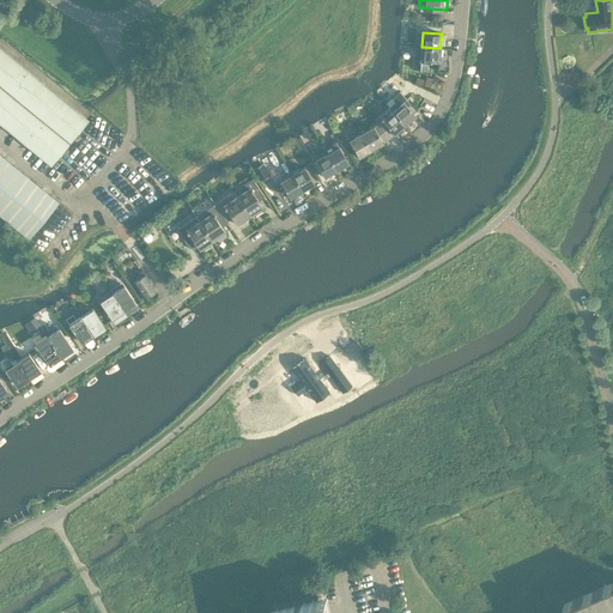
[(0,123),(50,165),(83,127),(89,120),(0,46),(0,123)]
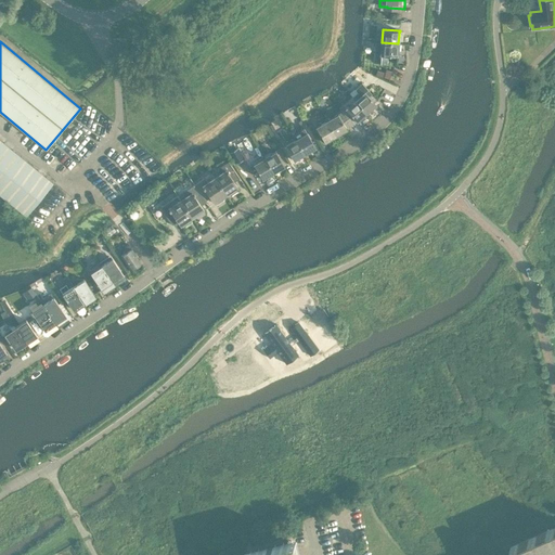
[(375,42),(374,62),(386,63),(387,55),(398,56),(398,55),(397,55),(398,43),(382,42),(375,42)]
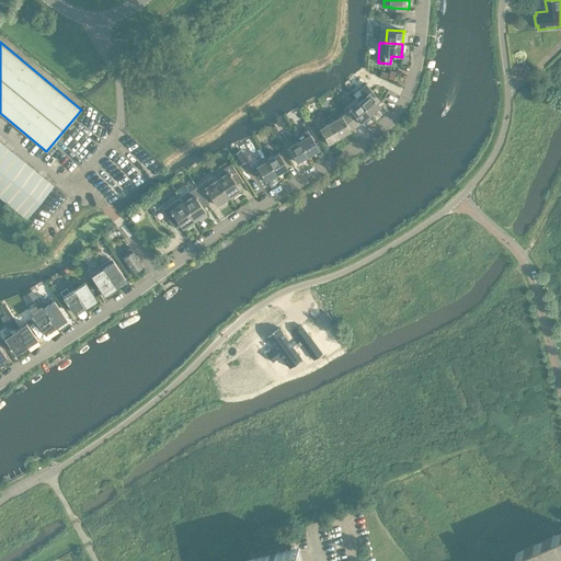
[(380,73),(380,76),(381,77),(384,77),(385,78),(386,78),(387,78),(388,79),(389,79),(390,79),(392,80),(393,80),(393,79),(393,78),(395,78),(395,77),(395,76),(395,75),(396,75),(396,73),(396,72),(395,71),(392,71),(391,70),(390,70),(389,72),(388,72),(382,71),(381,71),(380,72),(380,73)]
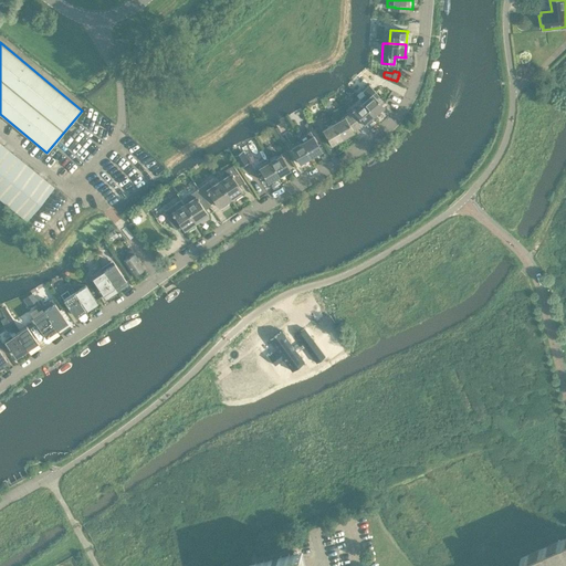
[(362,91),(356,95),(358,97),(359,98),(362,102),(374,115),(383,107),(384,107),(374,95),(376,93),(369,84),(362,91)]
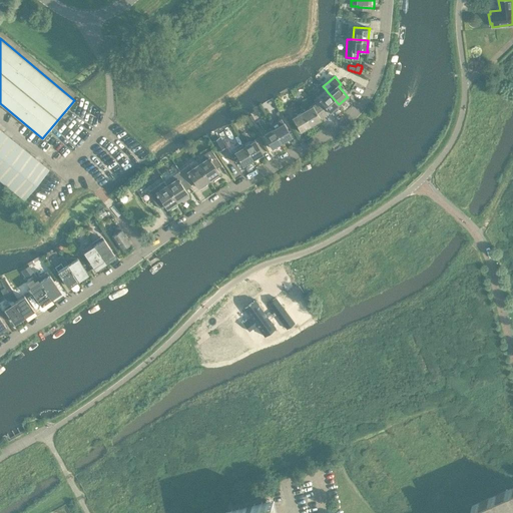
[(316,96),(313,99),(316,103),(325,115),(330,112),(331,111),(339,104),(328,92),(326,89),(325,88),(316,96)]
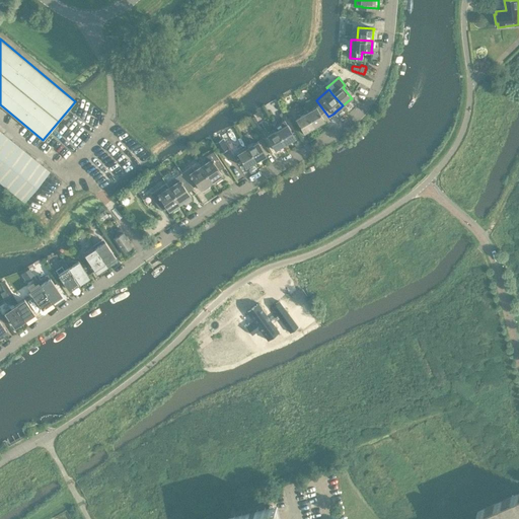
[(316,106),(306,113),(313,127),(323,121),(323,122),(324,121),(328,117),(319,104),(316,106)]
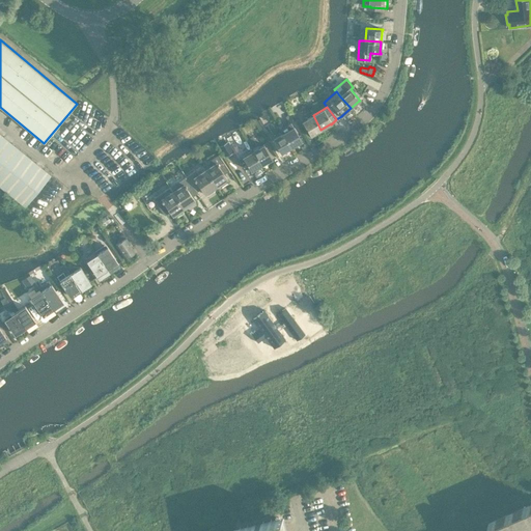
[(313,115),(302,121),(310,136),(311,136),(311,135),(320,130),(313,115)]
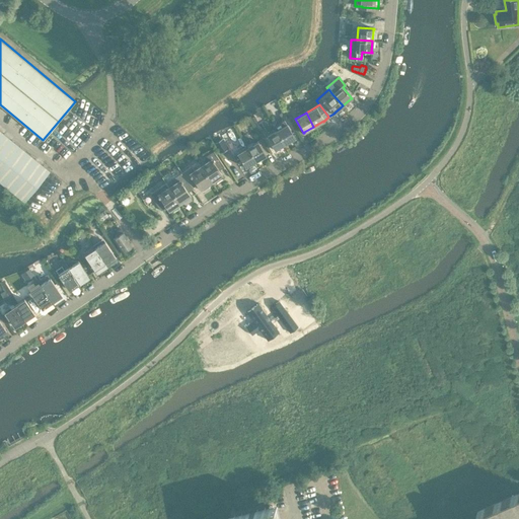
[(284,120),(274,126),(277,130),(285,144),(294,138),(294,139),(295,138),(287,124),(284,120)]
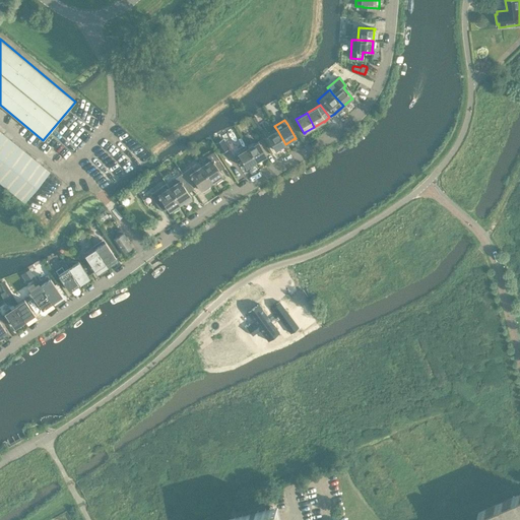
[(0,182),(24,202),(50,172),(0,130),(0,182)]
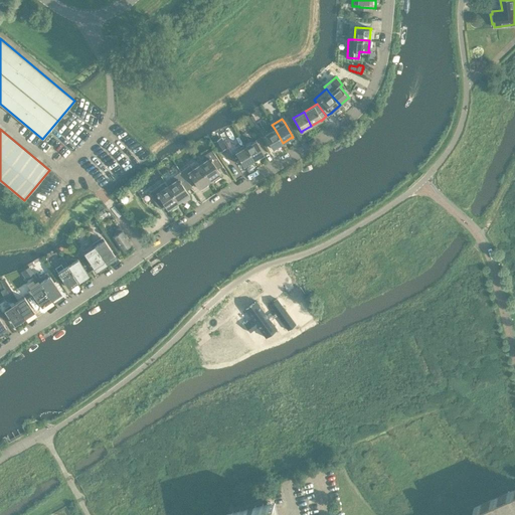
[(275,129),(265,135),(273,149),(273,148),(283,143),(275,129)]
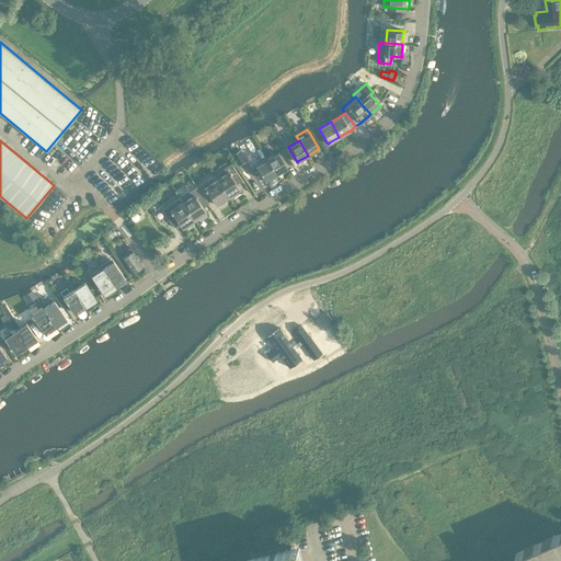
[(240,149),(230,155),(238,165),(247,160),(240,149)]
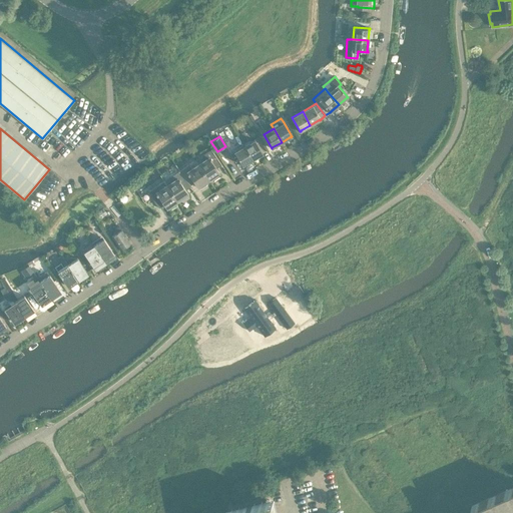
[(254,140),(244,146),(252,159),(262,153),(262,154),(263,153),(254,140)]
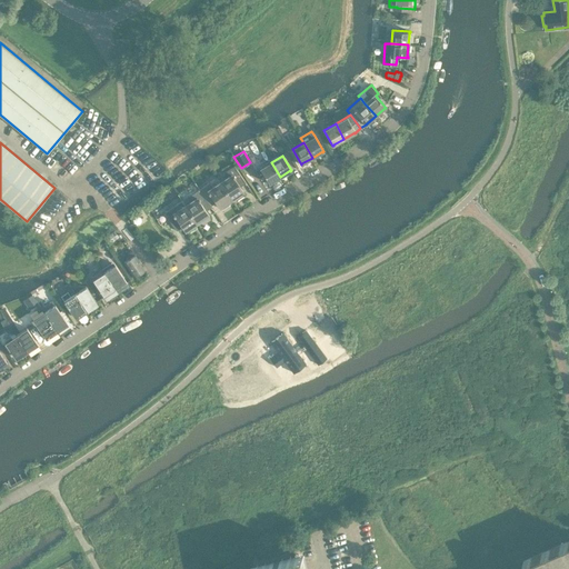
[(271,162),(260,169),(269,183),(270,183),(269,182),(280,177),(271,162)]
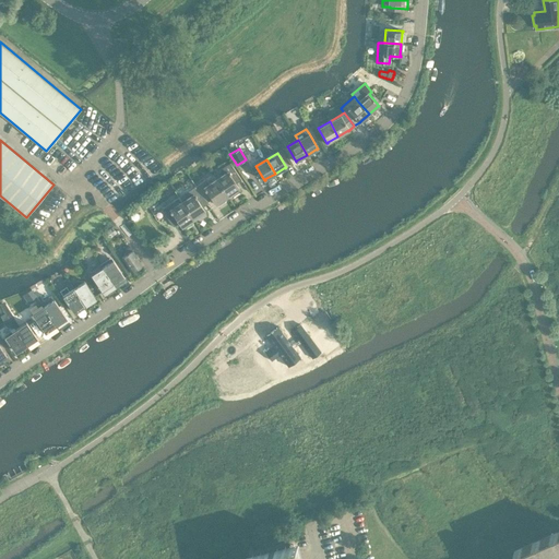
[(223,174),(215,178),(227,197),(230,194),(232,197),(239,191),(238,189),(239,188),(234,180),(239,177),(229,162),(219,169),(223,174)]
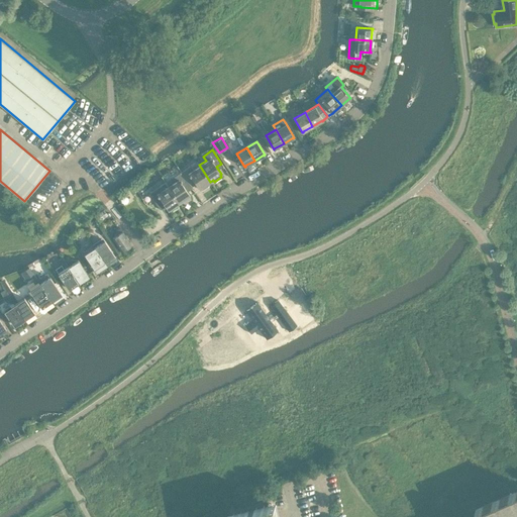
[(190,166),(181,172),(190,185),(195,182),(199,189),(201,188),(202,190),(208,186),(207,184),(210,182),(199,165),(193,170),(190,166)]
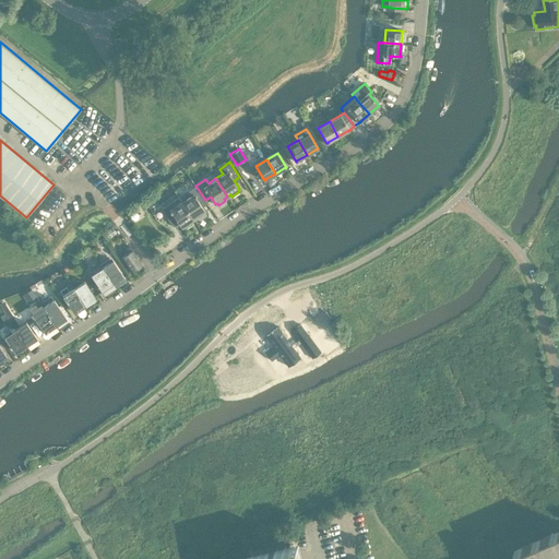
[(179,197),(178,198),(180,202),(182,201),(194,218),(198,216),(200,218),(205,214),(204,212),(205,211),(200,203),(205,200),(195,186),(186,192),(179,197)]
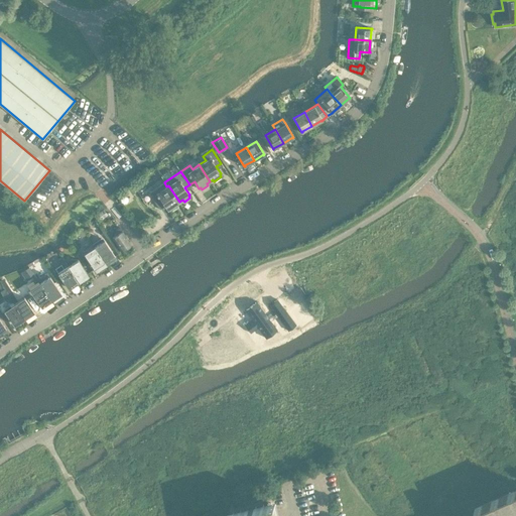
[(158,185),(149,192),(157,206),(162,203),(167,210),(168,209),(169,211),(177,206),(175,204),(179,202),(168,185),(166,186),(164,182),(158,185)]
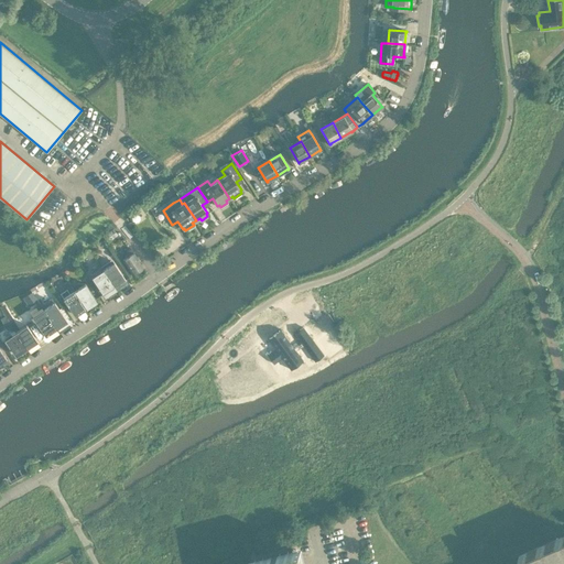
[(104,236),(108,242),(118,235),(110,225),(105,230),(107,234),(104,236)]
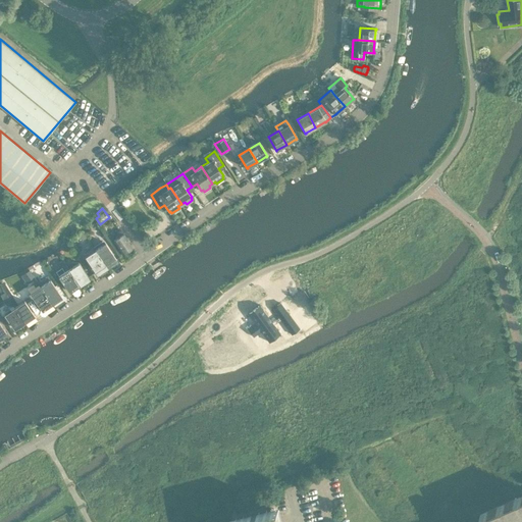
[(125,235),(124,235),(120,229),(115,233),(118,239),(115,242),(124,255),(135,248),(125,235)]
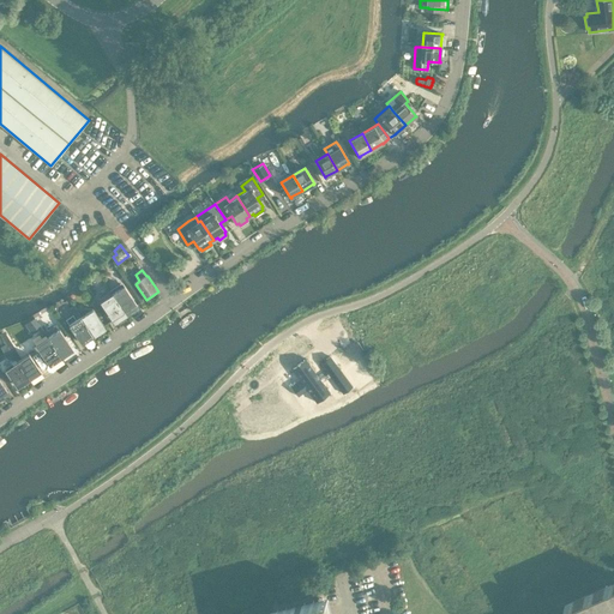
[(124,286),(112,293),(125,312),(137,305),(124,286)]
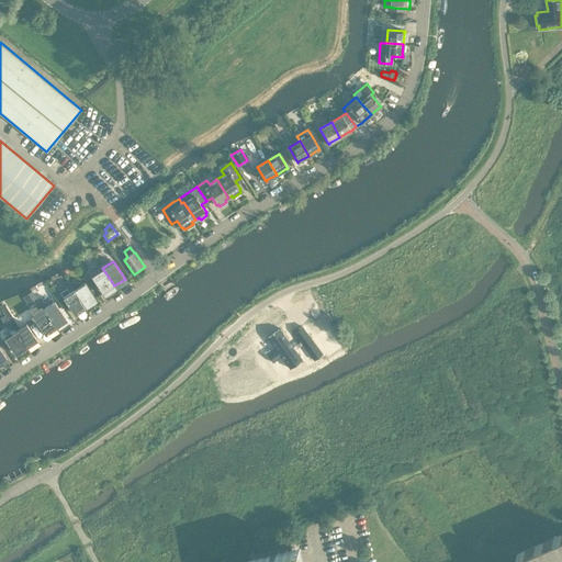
[(102,268),(91,276),(94,280),(103,293),(114,285),(102,268)]
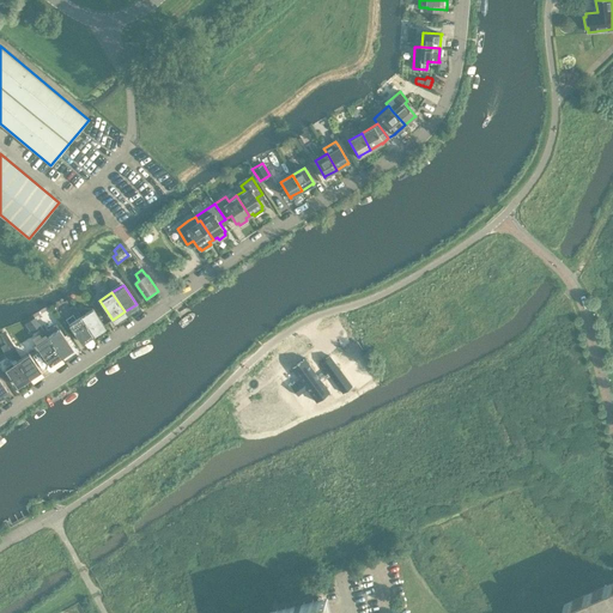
[(71,305),(67,308),(73,317),(67,321),(71,327),(80,341),(92,333),(79,314),(77,315),(71,305)]
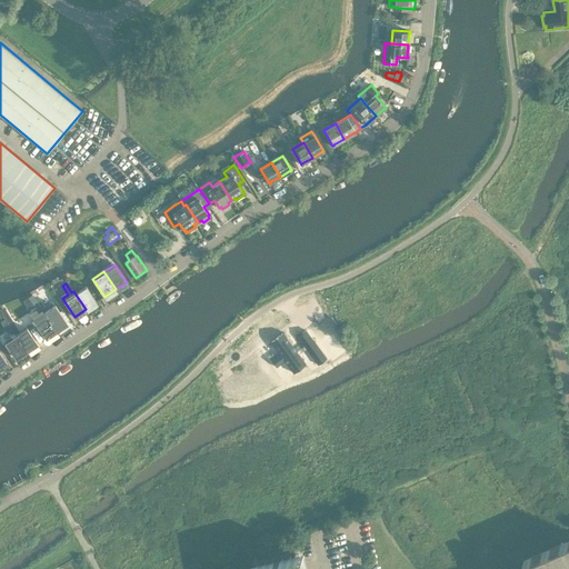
[(85,283),(73,291),(86,309),(97,302),(85,283)]
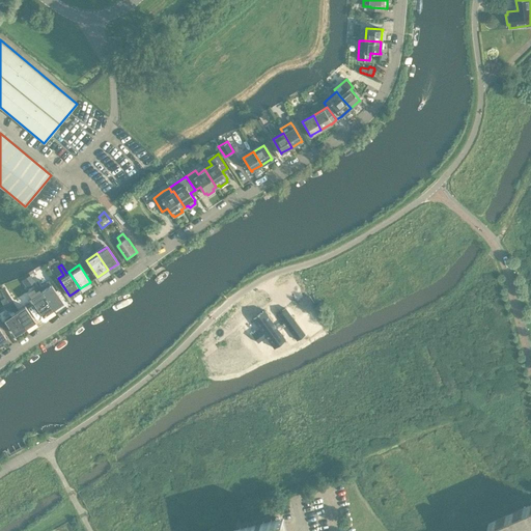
[(27,287),(36,283),(31,274),(23,278),(27,287)]
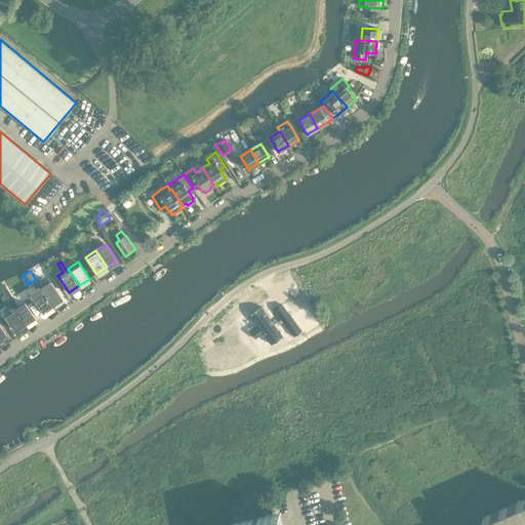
[(50,280),(40,287),(41,289),(51,304),(62,297),(50,280)]
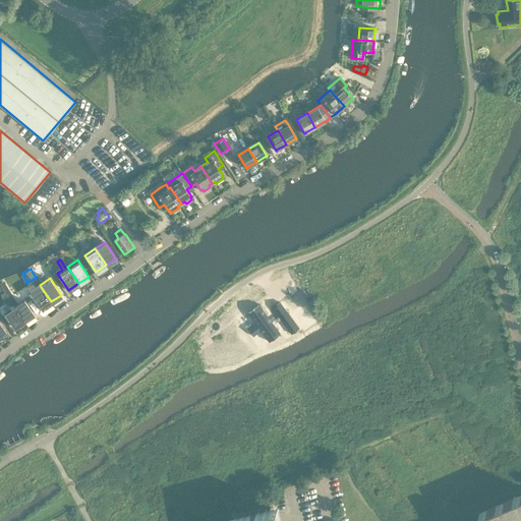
[(34,289),(30,292),(33,297),(41,308),(51,301),(41,287),(40,285),(38,282),(34,284),(36,288),(34,289)]
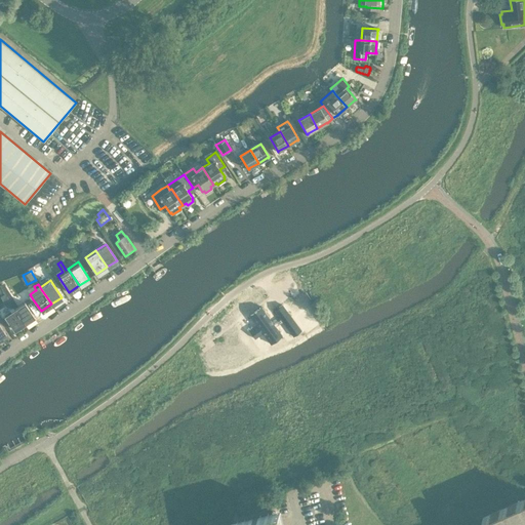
[(7,288),(3,290),(5,294),(11,305),(14,309),(24,323),(34,316),(25,303),(17,307),(12,298),(13,297),(7,288)]
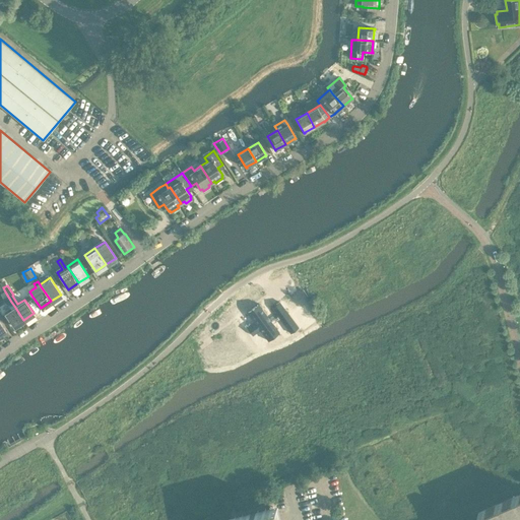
[(5,291),(1,294),(8,304),(11,302),(5,291)]
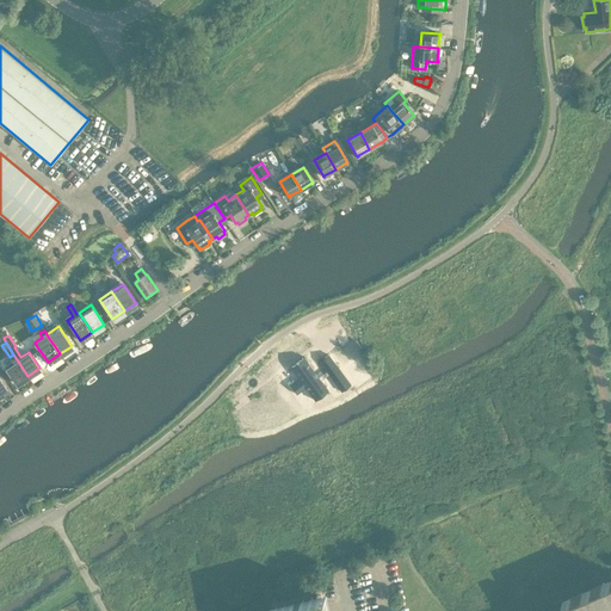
[(298,378),(290,384),(290,386),(291,384),(297,392),(296,393),(296,394),(306,387),(314,400),(328,389),(321,380),(328,374),(341,392),(351,384),(328,353),(319,360),(326,371),(319,376),(303,356),(290,366),(298,378)]
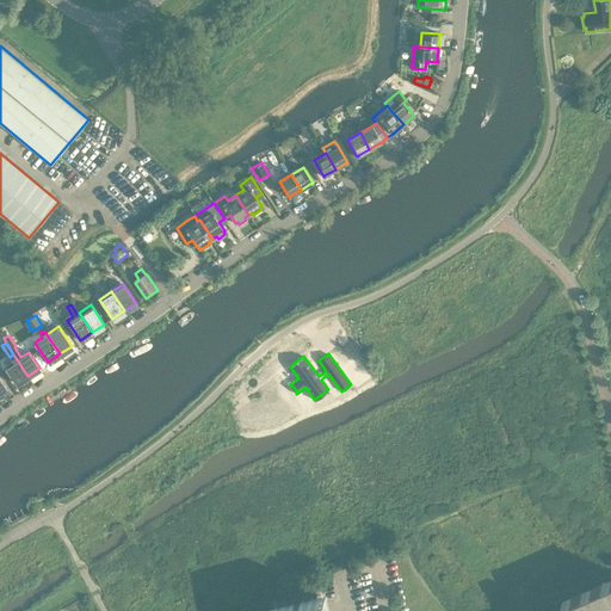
[(17,359),(5,368),(16,383),(28,376),(17,359)]
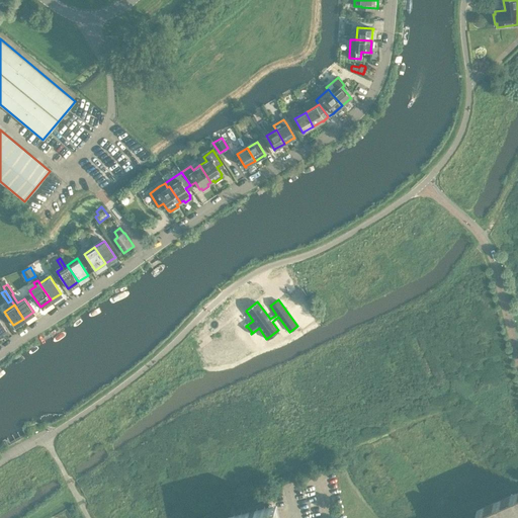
[(517,517),(517,492),(477,511),(478,512),(480,517),(465,517),(517,517)]
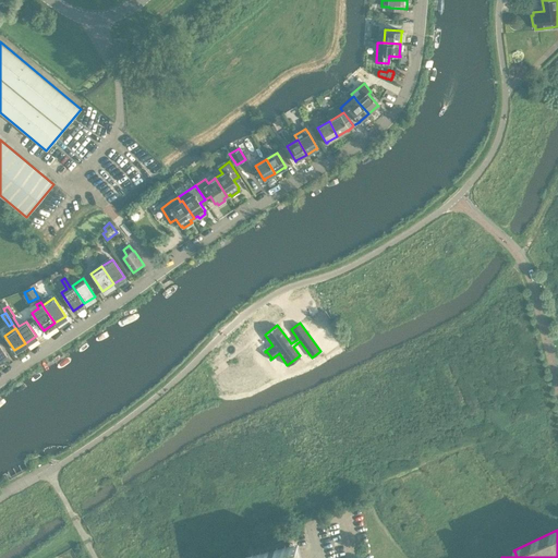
[(301,557),(301,554),(300,550),(298,542),(247,554),(247,557),(301,557)]
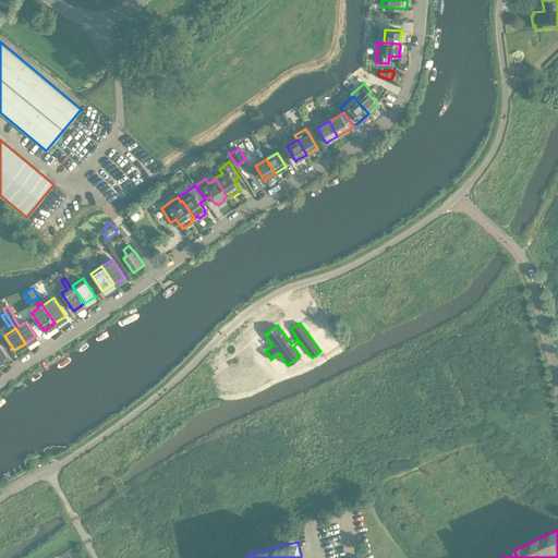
All buildings are outlined.
